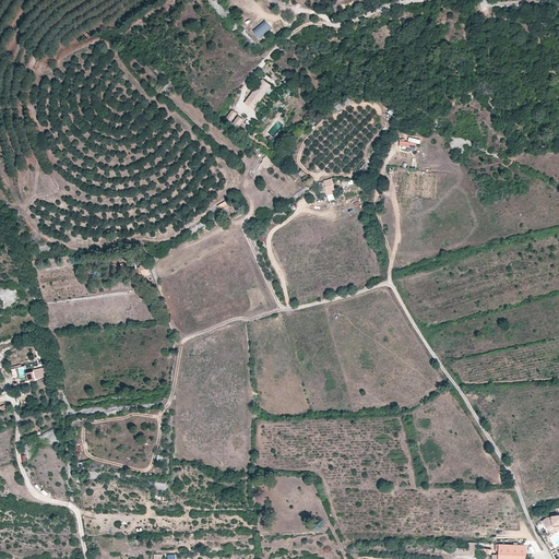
[(252,31),(260,38),(272,27),(265,20),(252,31)]
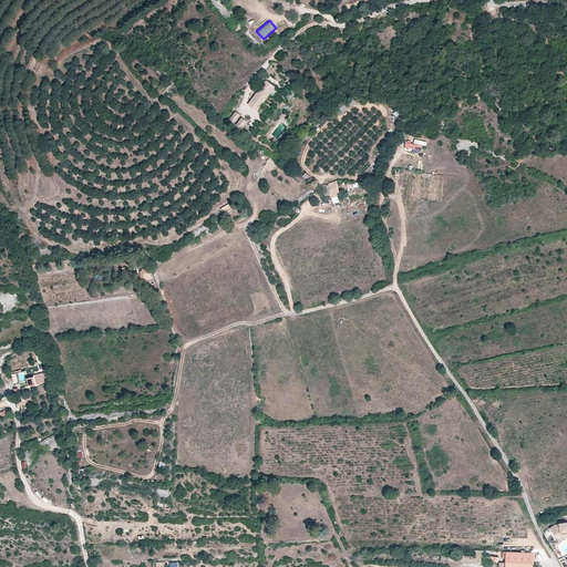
[(276,86),(267,80),(251,101),(260,107),(276,86)]
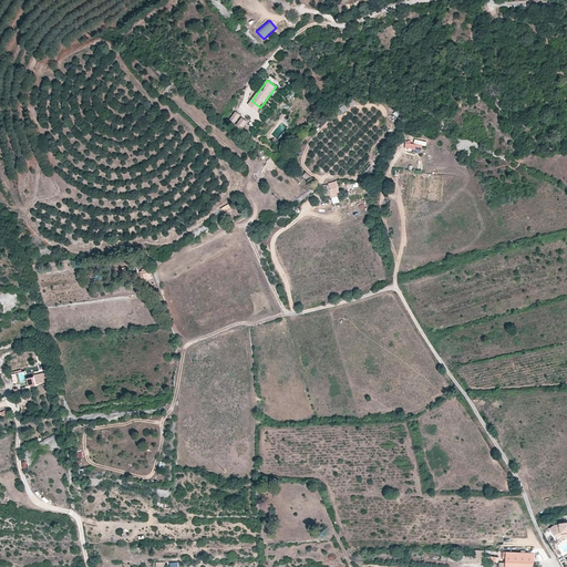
[(234,112),(228,120),(234,124),(239,116),(234,112)]
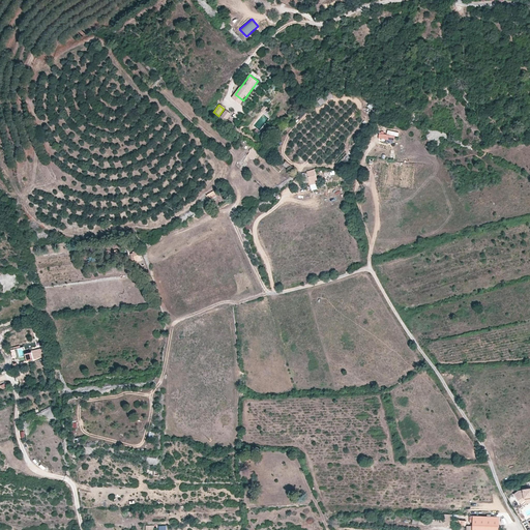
[(232,114),(226,110),(221,117),(226,121),(232,114)]
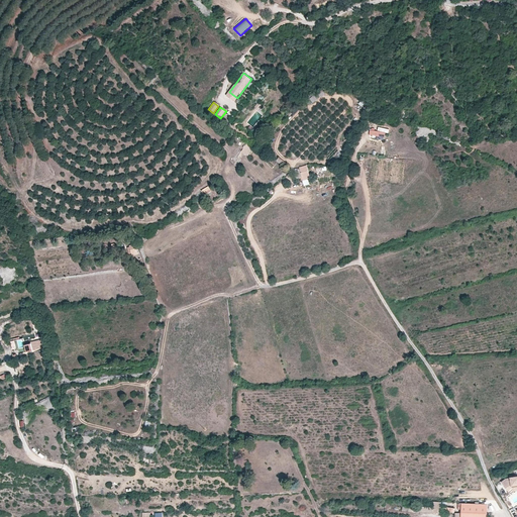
[(307,166),(299,168),(303,180),(310,178),(307,166)]
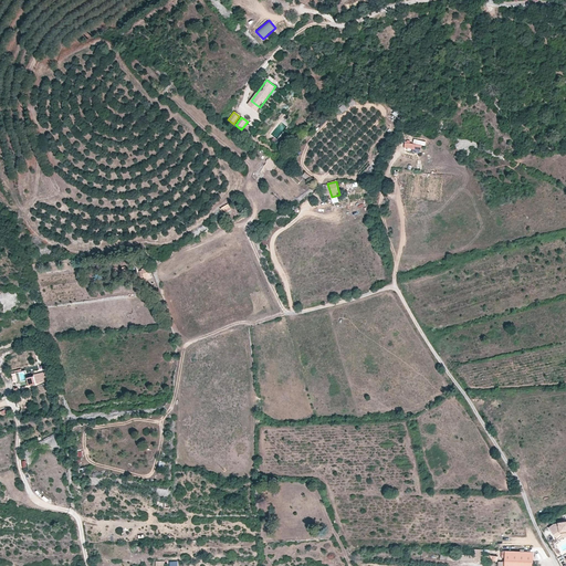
[(229,203),(221,209),(223,215),(232,209),(229,203)]
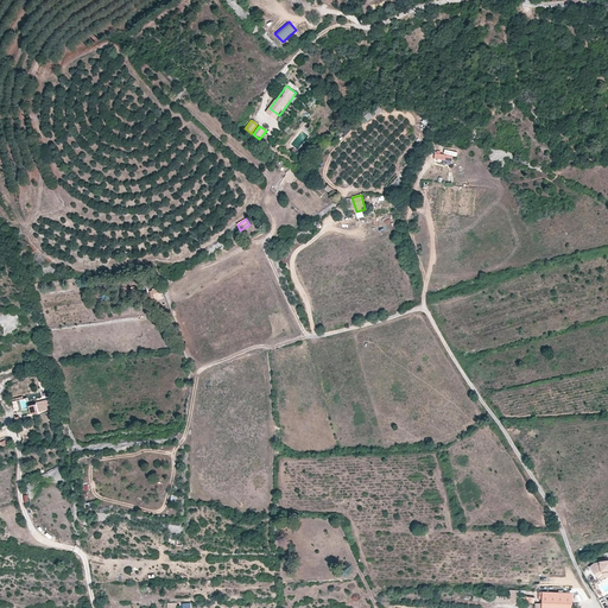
[(159,286),(152,289),(157,301),(164,298),(159,286)]
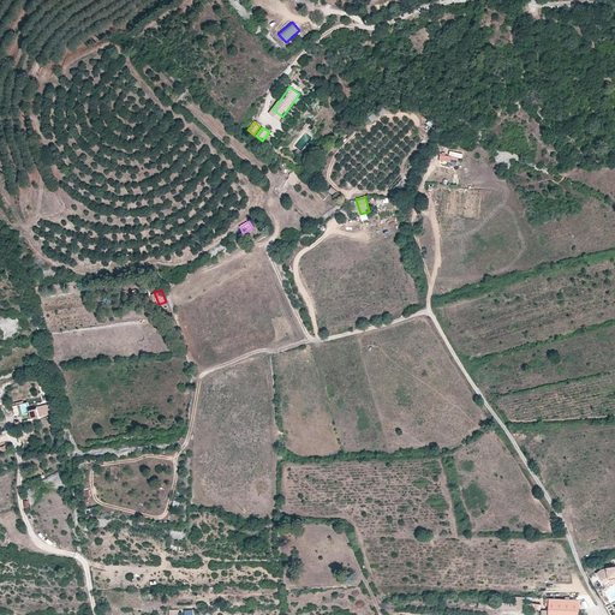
[(36,410),(29,411),(30,419),(39,418),(39,416),(51,413),(48,404),(36,407),(36,410)]
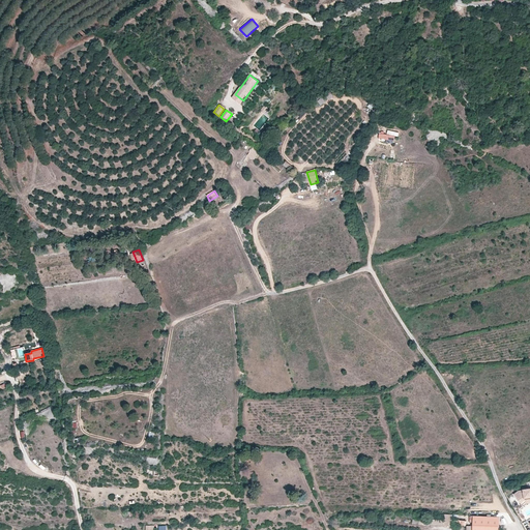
[(527,499),(529,498),(529,488),(524,489),(524,490),(519,491),(514,494),(521,502),(525,499),(525,498),(526,498),(527,499)]
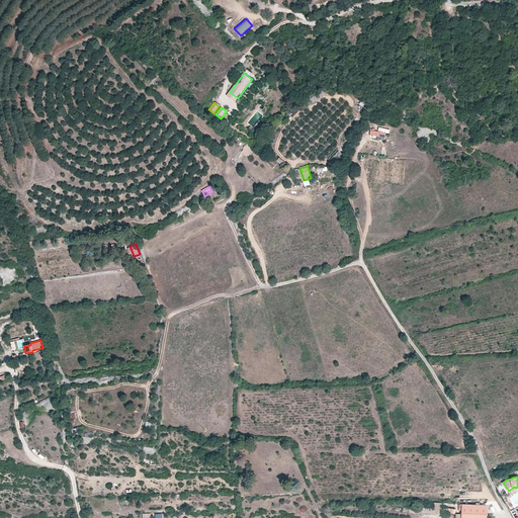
[(488,517),(489,506),(462,505),(461,517),(488,517)]
